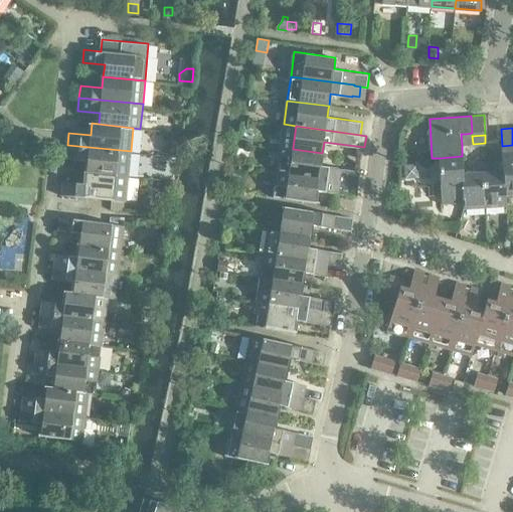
[(67,145),(65,158),(88,160),(87,171),(129,175),(131,151),(67,145)]
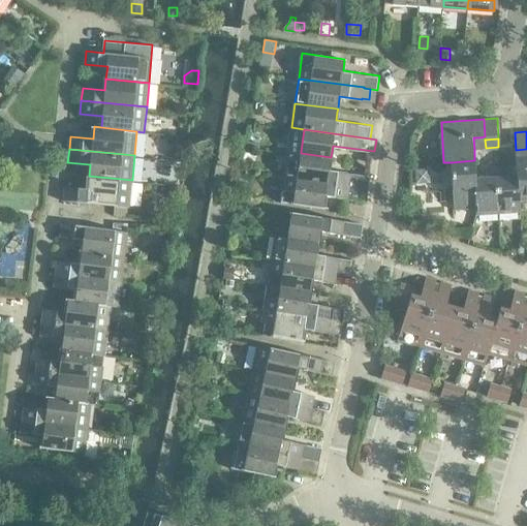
[(526,149),(516,150),(518,175),(519,175),(520,200),(526,198),(526,149)]
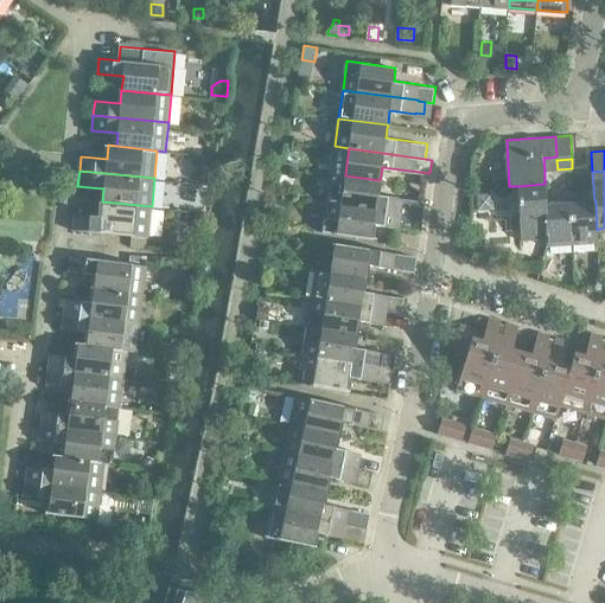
[(377,194),(380,180),(345,175),(345,174),(331,173),(326,201),(424,216),(426,200),(377,194)]
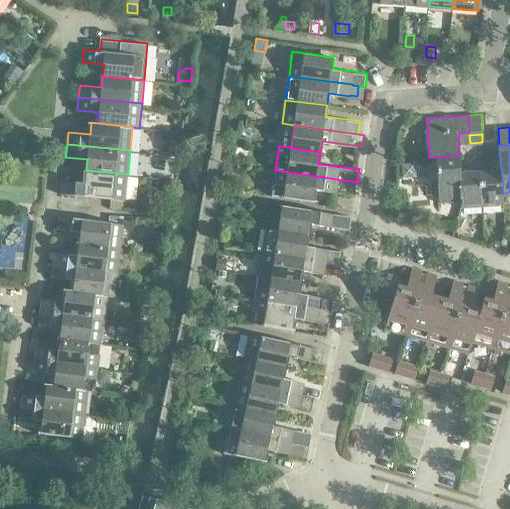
[(437,157),(439,198),(461,196),(459,172),(460,172),(459,155),(437,157)]
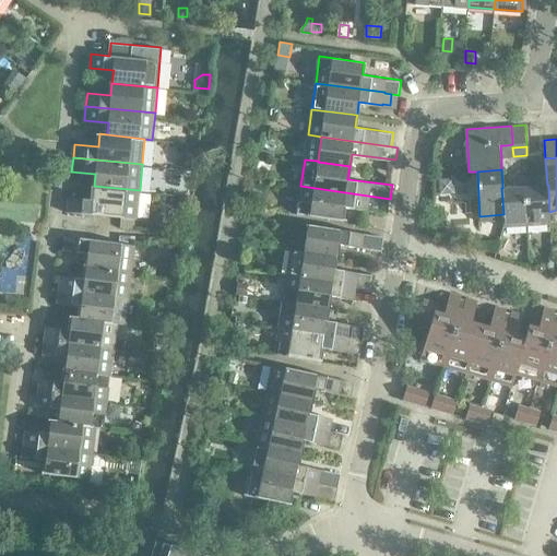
[(455,191),(454,176),(439,177),(440,192),(455,191)]
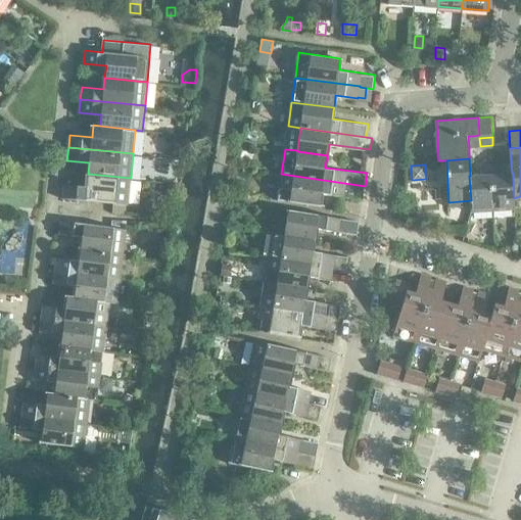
[(514,198),(513,173),(512,173),(489,175),(492,209),(515,207),(514,198)]
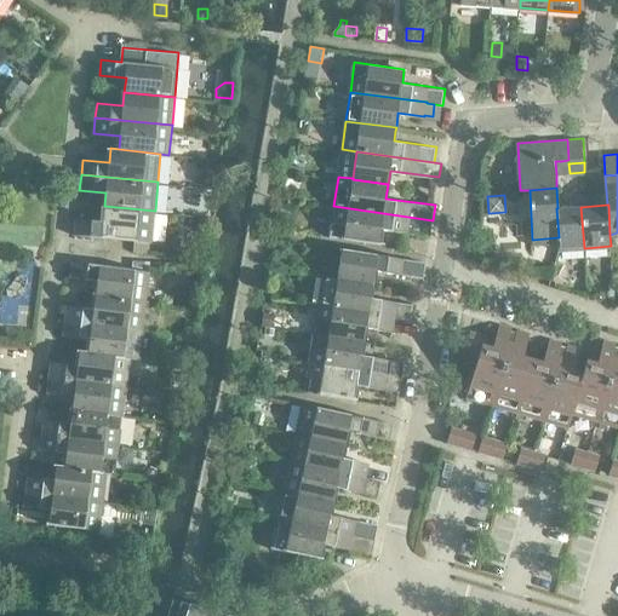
[(75,234),(135,240),(152,241),(155,211),(104,206),(103,220),(76,218),(75,234)]
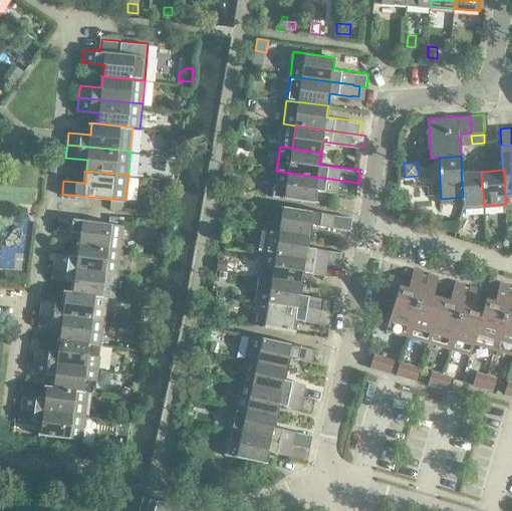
[(358,183),(276,171),(273,196),(314,201),(316,189),(356,195),(358,183)]
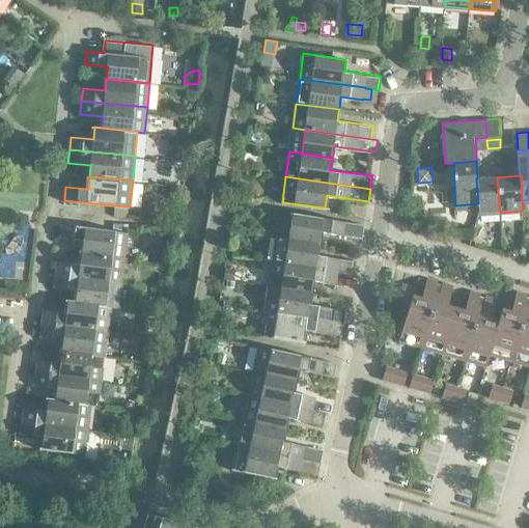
[(497,177),(476,178),(479,214),(500,213),(497,177)]
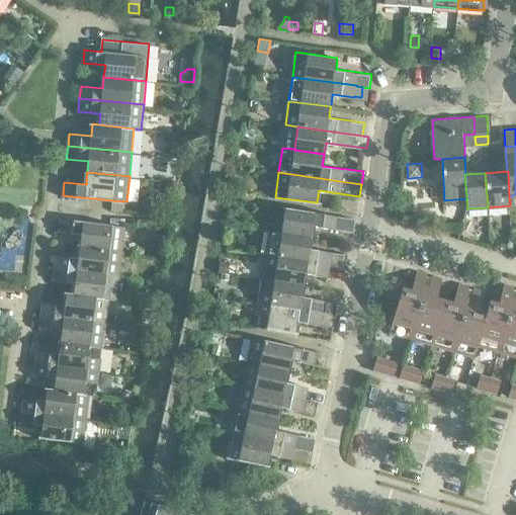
[(111,208),(125,210),(126,201),(112,200),(111,208)]
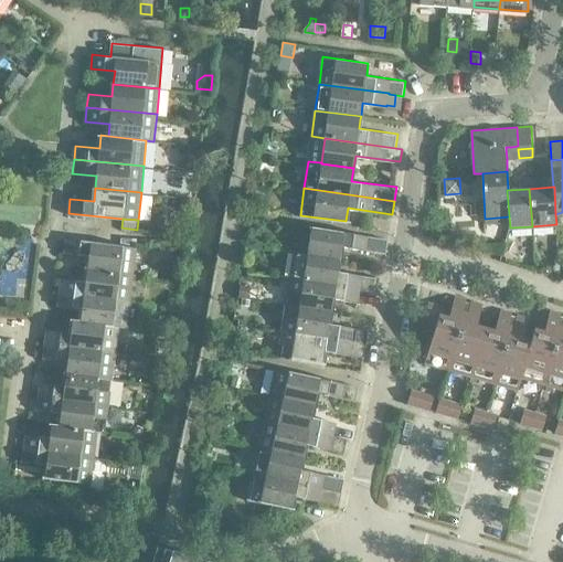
[(312,225),(308,252),(308,253),(340,257),(342,245),(386,252),(389,237),(312,225)]
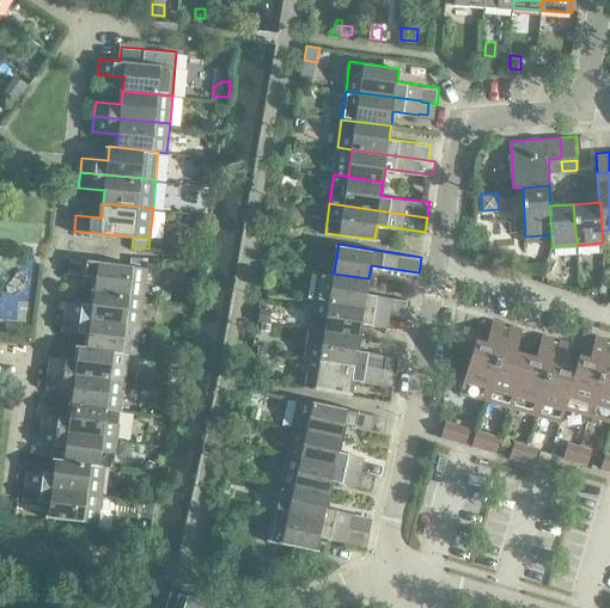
[(72,257),(71,272),(92,276),(96,276),(95,290),(144,296),(148,257),(132,255),(130,264),(117,263),(72,257)]
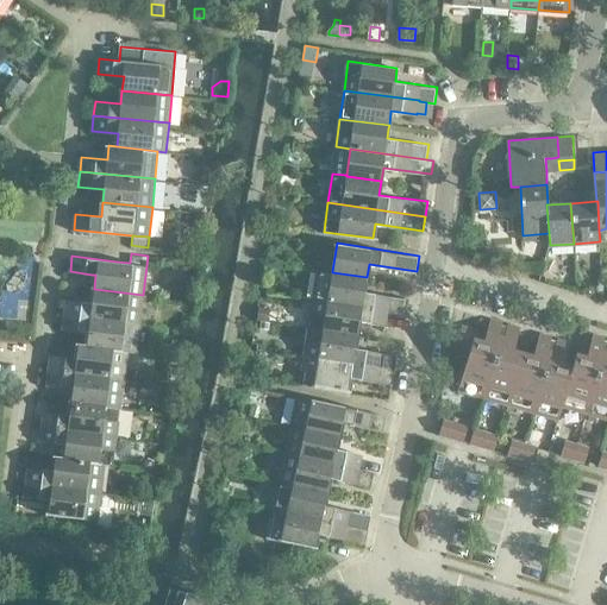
[(332,271),(318,269),(313,298),(388,310),(404,313),(406,297),(364,291),(367,277),(332,272),(332,271)]
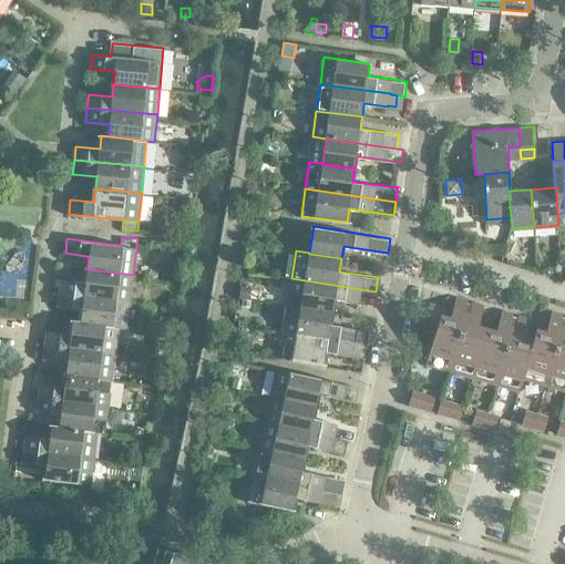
[(130,301),(133,275),(88,269),(85,282),(62,278),(60,293),(130,301)]
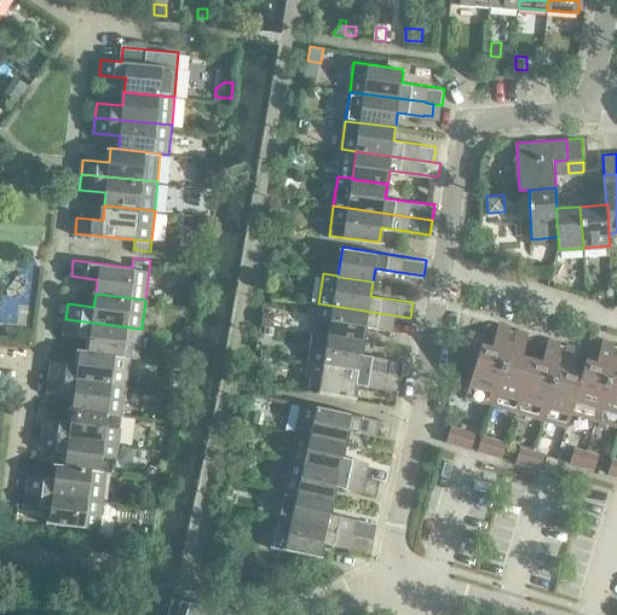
[(392,330),(395,315),(318,303),(313,331),(364,340),(365,325),(392,330)]
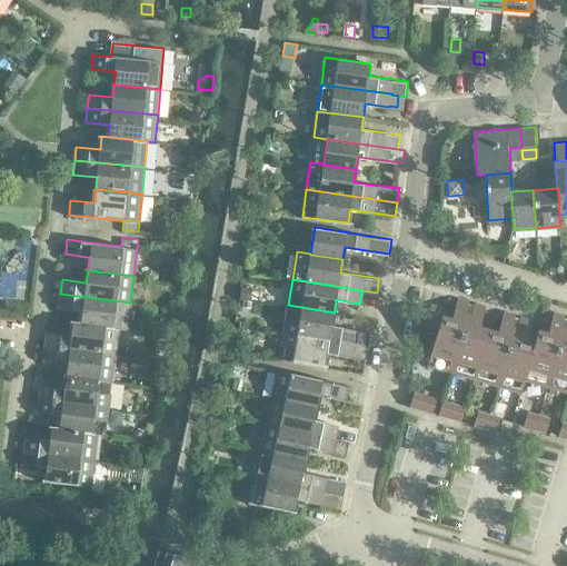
[(241,297),(251,299),(252,288),(242,286),(241,297)]
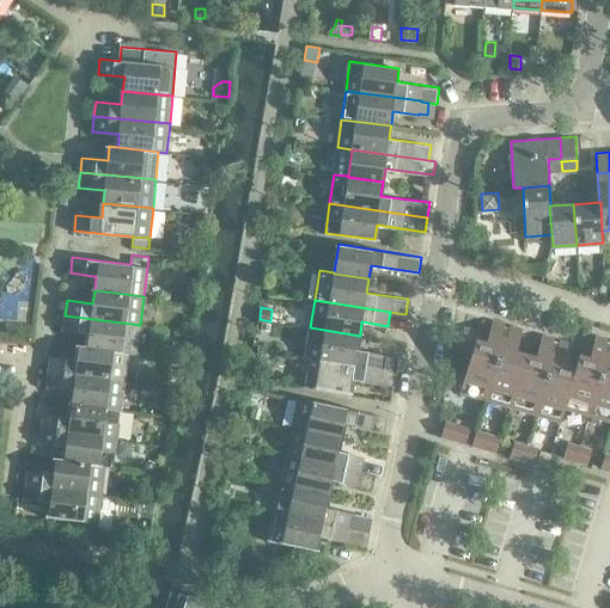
[(140,325),(65,315),(63,330),(89,333),(87,347),(128,351),(128,352),(136,354),(140,325)]
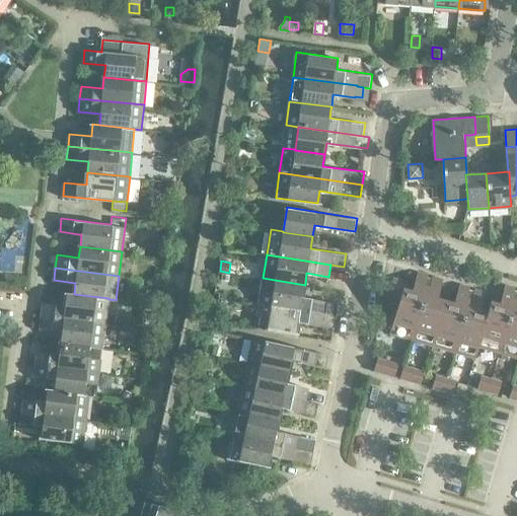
[(395,313),(390,332),(412,338),(426,291),(424,290),(429,274),(418,271),(412,291),(404,289),(402,294),(401,298),(398,307),(397,307),(395,313)]
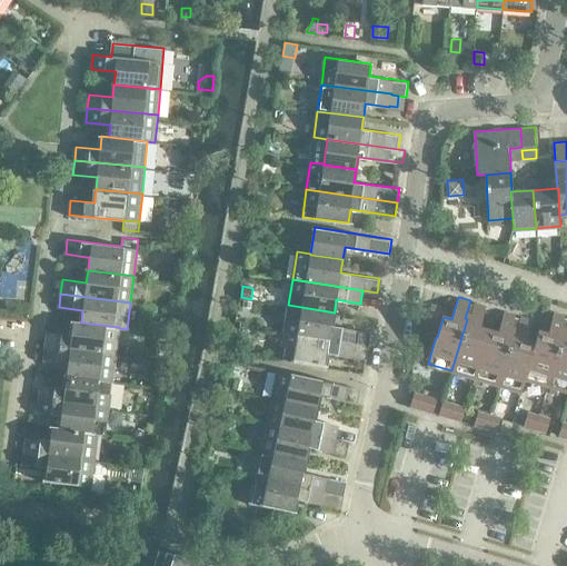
[(467,319),(451,370),(475,377),(489,330),(479,327),(486,305),(475,301),(470,319),(467,319)]
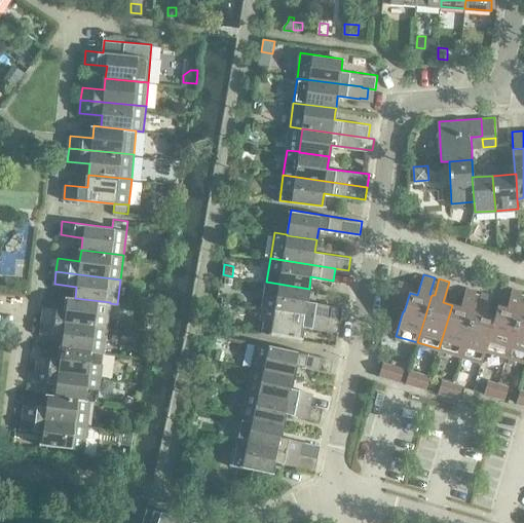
[(396,294),(408,298),(410,293),(412,284),(399,279),(396,294)]
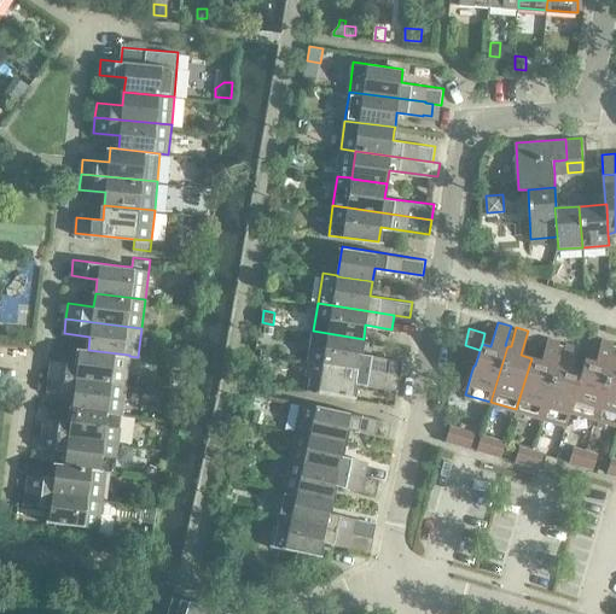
[(364,339),(313,331),(309,360),(401,374),(404,360),(361,352),(364,339)]
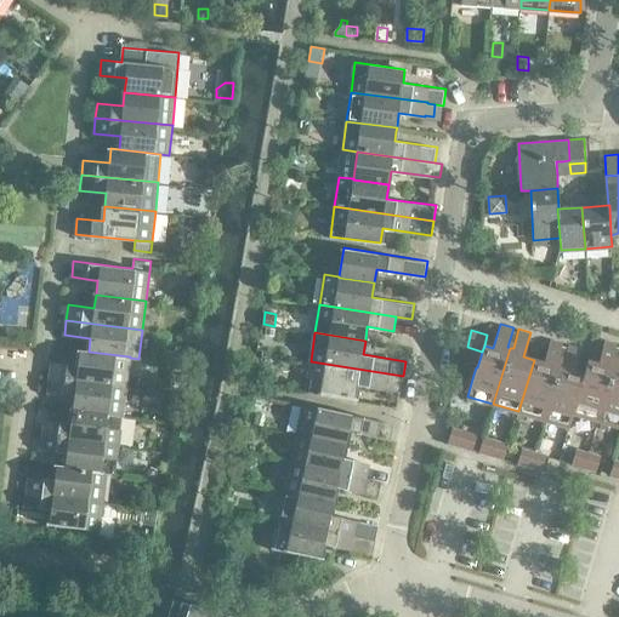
[(544,363),(534,360),(518,411),(544,418),(554,384),(561,363),(557,361),(563,342),(551,338),(544,363)]
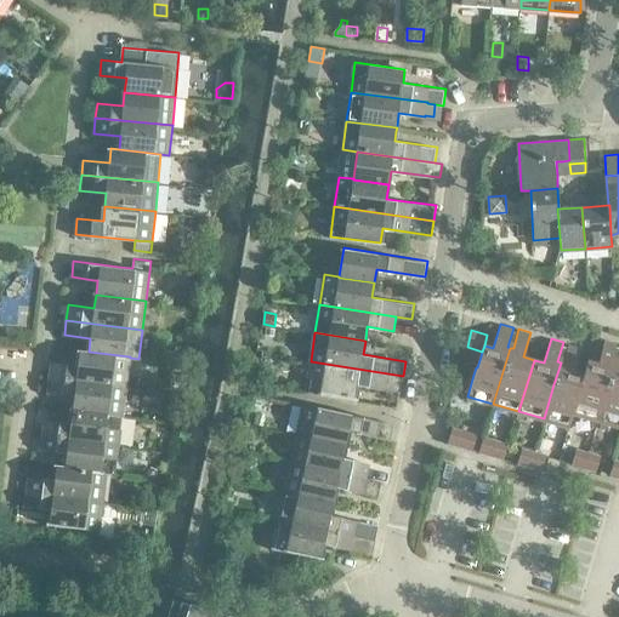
[(584,375),(573,412),(574,412),(598,420),(614,364),(612,363),(618,343),(606,340),(601,353),(598,364),(588,360),(584,375)]
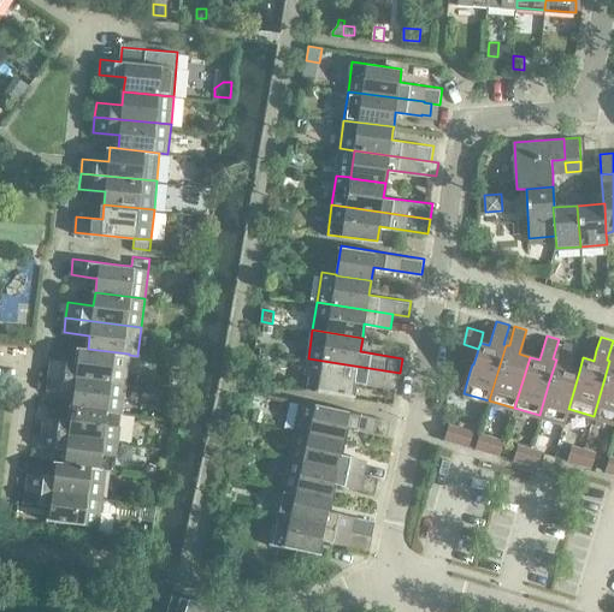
[(556,360),(549,381),(539,415),(565,422),(570,409),(568,409),(579,372),(570,369),(577,344),(565,340),(559,361),(556,360)]
